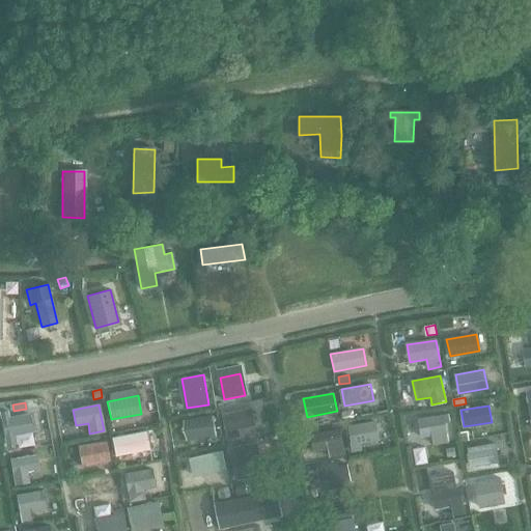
[(253,424),(250,409),(223,414),(228,439),(241,437),(240,427),(253,424)]
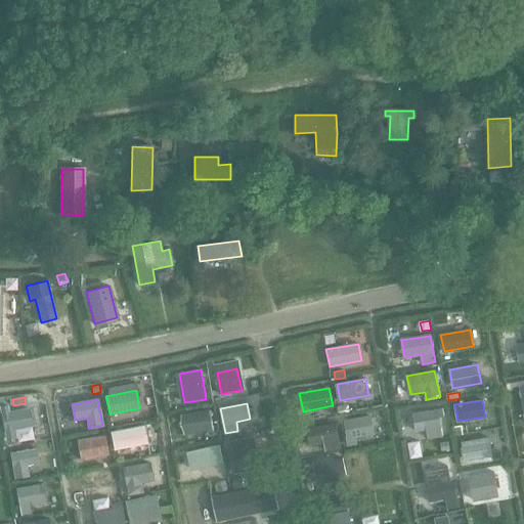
[(14,429),(30,426),(27,409),(8,412),(6,405),(0,406),(0,409),(6,440),(15,438),(14,429)]
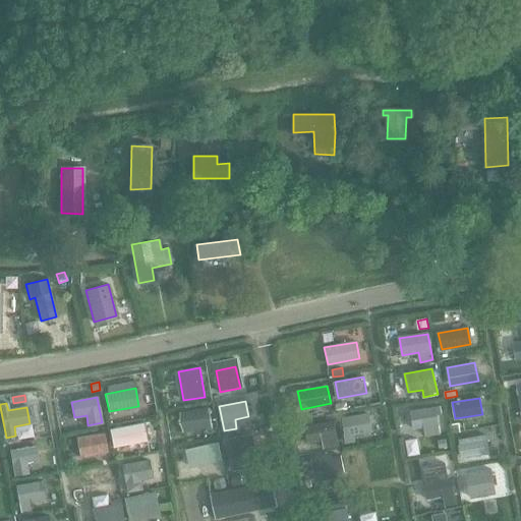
[(441,405),(411,411),(414,428),(424,426),(426,437),(441,435),(439,424),(437,414),(442,413),(441,405)]
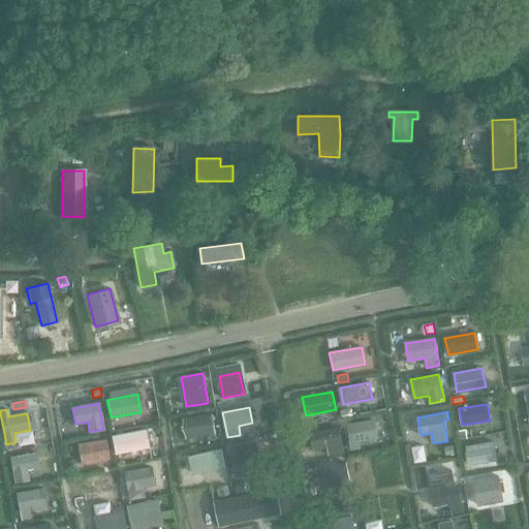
[(187,436),(215,431),(212,415),(185,421),(187,436)]
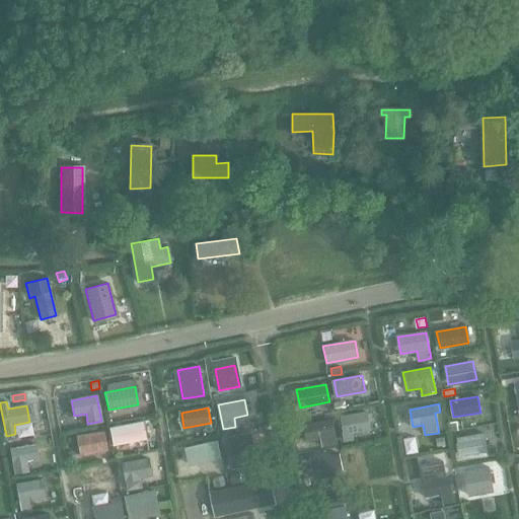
[(369,430),(366,413),(342,417),(345,440),(353,439),(352,432),(369,430)]
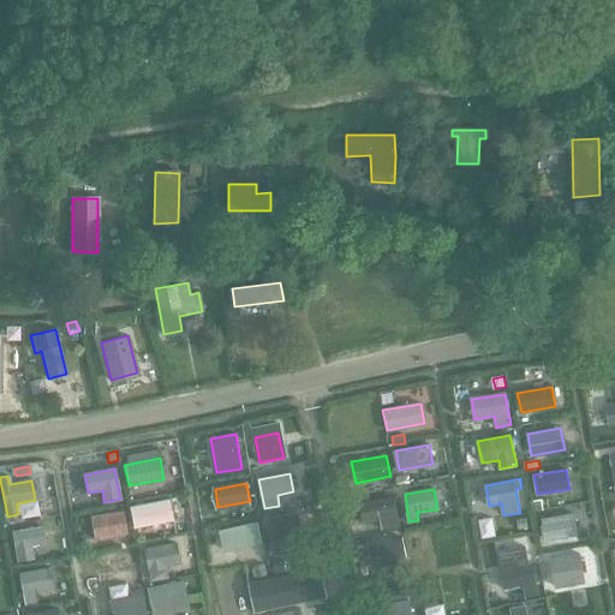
[(400,526),(394,496),(359,503),(364,523),(378,519),(381,530),(400,526)]
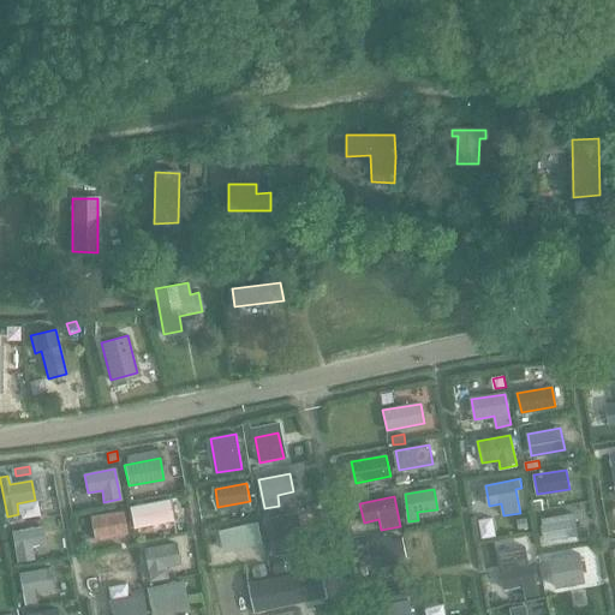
[(135,526),(169,519),(166,500),(131,508),(135,526)]
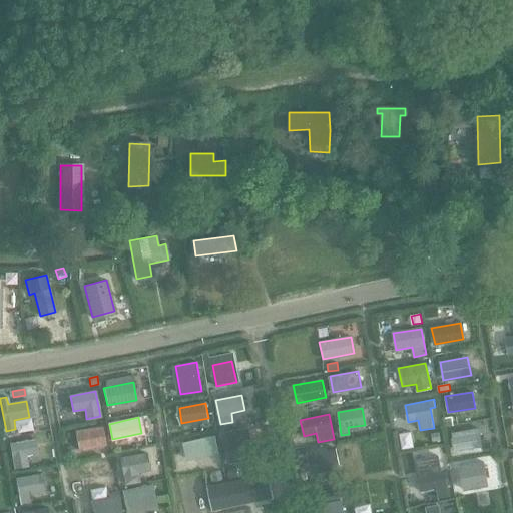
[(452,417),(444,418),(446,426),(454,425),(452,417)]
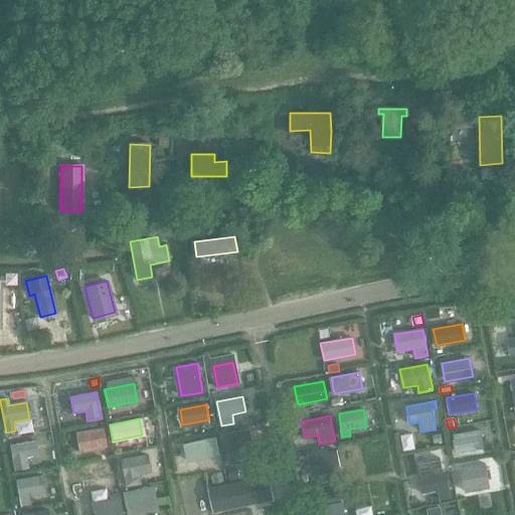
[(79,451),(106,446),(102,427),(75,433),(79,451)]
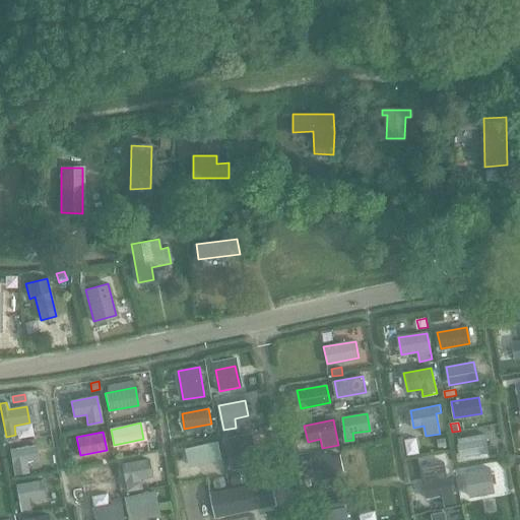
[(254,452),(251,436),(226,440),(232,468),(245,466),(243,454),(254,452)]
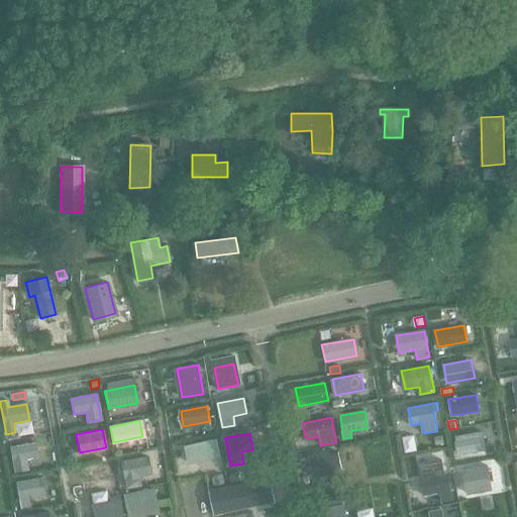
[(475,433),(455,436),(458,453),(485,448),(482,436),(476,437),(475,433)]
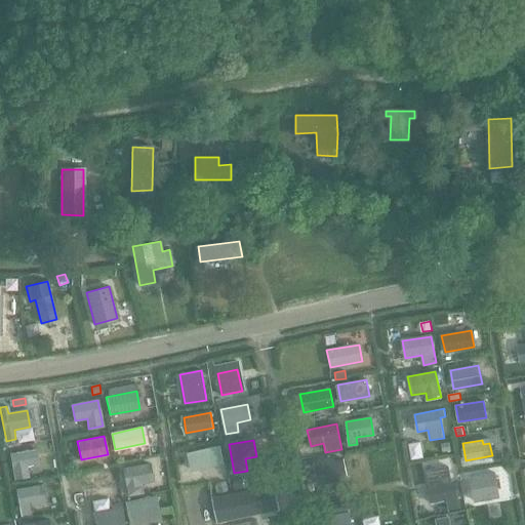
[(450,442),(442,444),(443,451),(451,450),(450,442)]
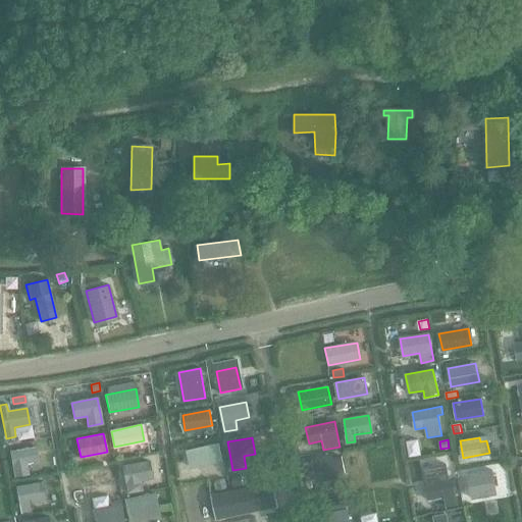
[(191,468),(222,461),(218,444),(187,451),(191,468)]
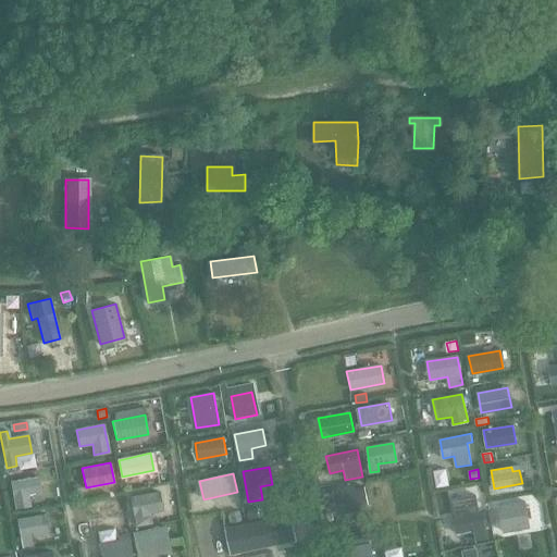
[(27,494),(40,491),(38,477),(11,482),(15,508),(29,506),(27,494)]
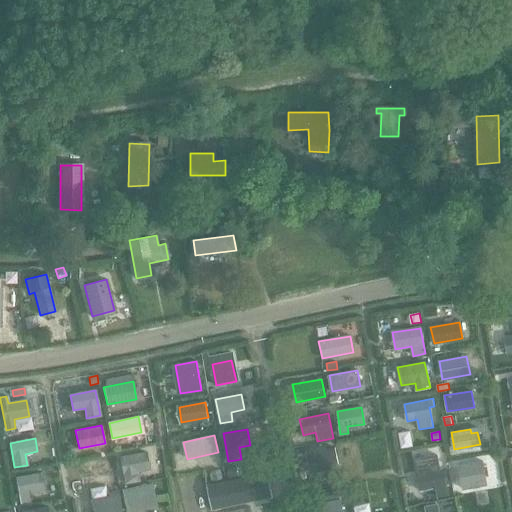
[(326,445),(305,449),(310,469),(338,463),(334,448),(327,449),(326,445)]
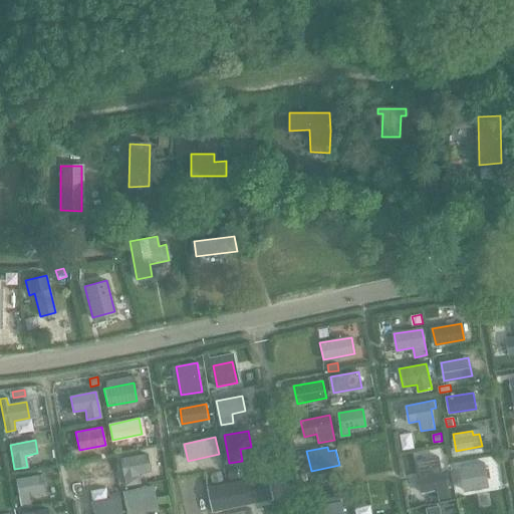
[(137,472),(149,470),(146,454),(120,459),(125,485),(139,482),(137,472)]
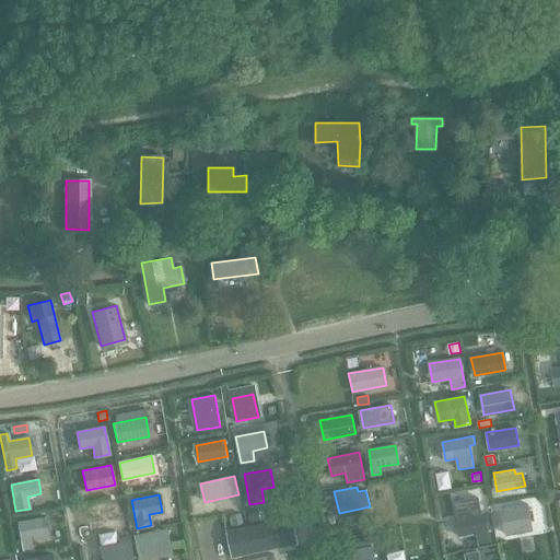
[(116,533),(127,531),(121,503),(92,509),(95,528),(114,524),(116,533)]
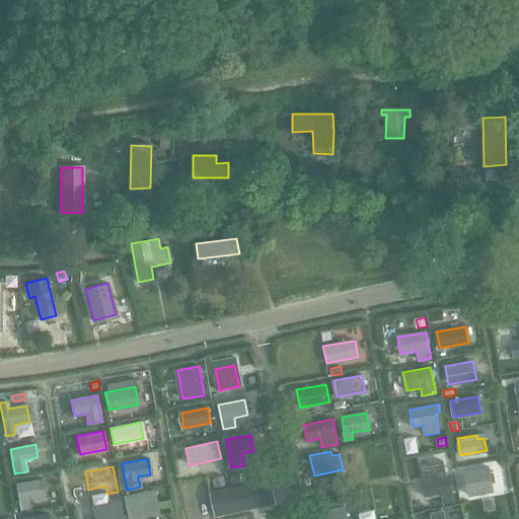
[(494,492),(489,467),(464,471),(468,496),(494,492)]
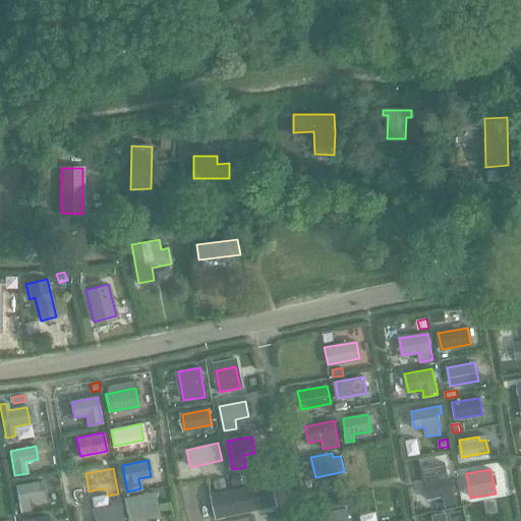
[(241,476),(232,477),(233,487),(243,486),(241,476)]
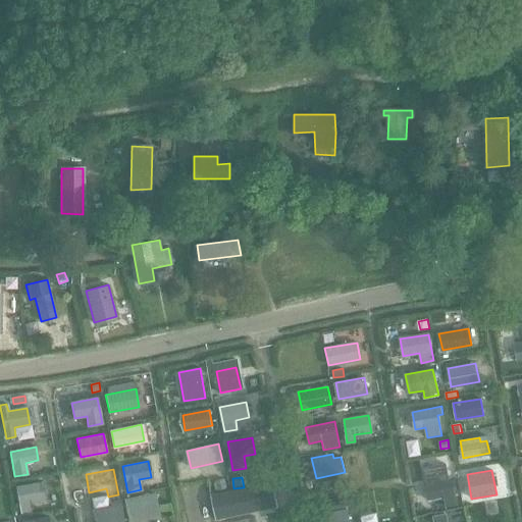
[(451,478),(425,483),(428,500),(445,497),(447,506),(457,505),(451,478)]
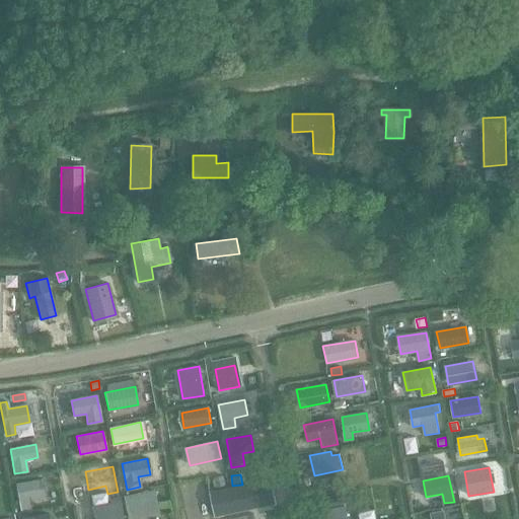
[(223,476),(215,478),(217,488),(225,486),(223,476)]
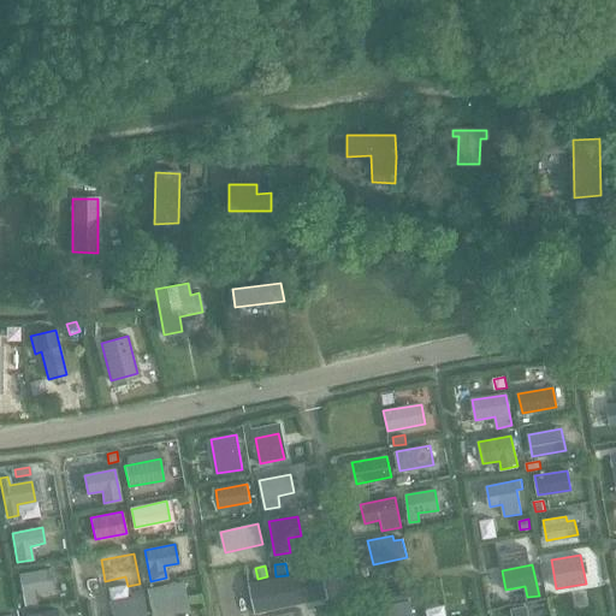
[(34,592),(53,588),(49,569),(19,574),(24,605),(35,603),(34,592)]
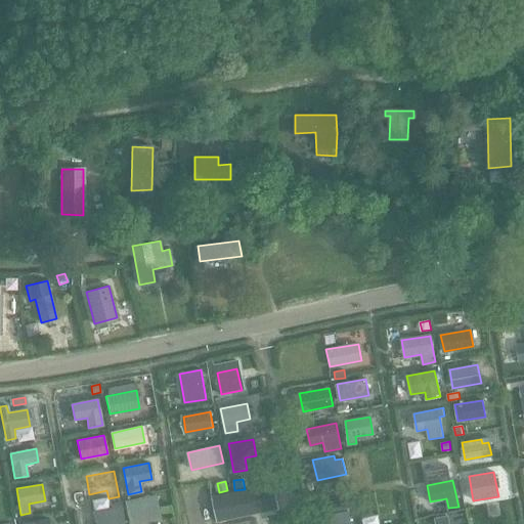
[(278,508),(273,484),(212,497),(217,521),(278,508)]
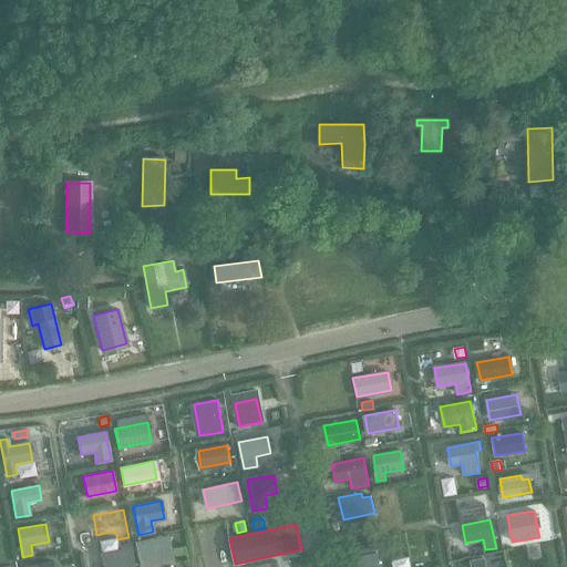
[(140,565),(173,558),(168,537),(135,544),(140,565)]
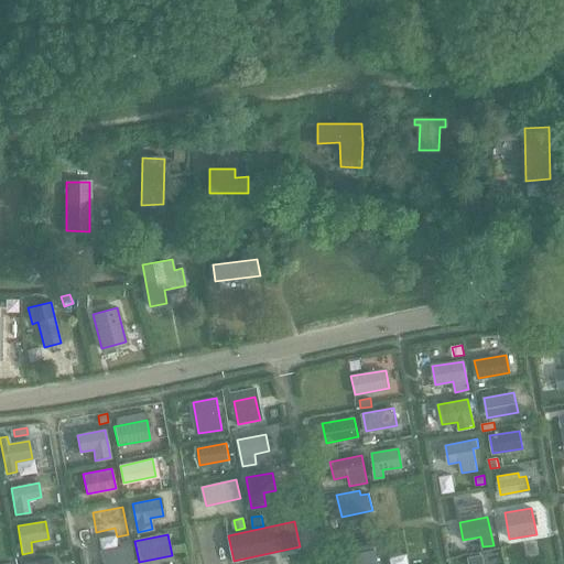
[(131,563),(128,542),(119,544),(120,549),(101,552),(104,563),(131,563)]
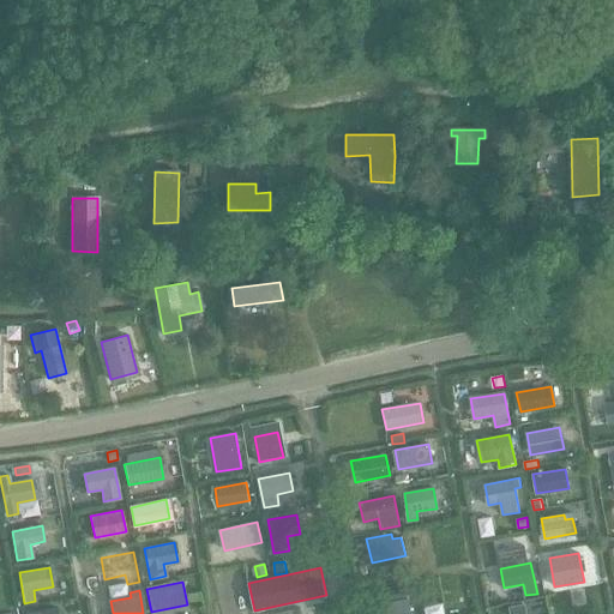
[(410,613),(405,591),(384,597),(385,603),(377,605),(379,613),(410,613)]
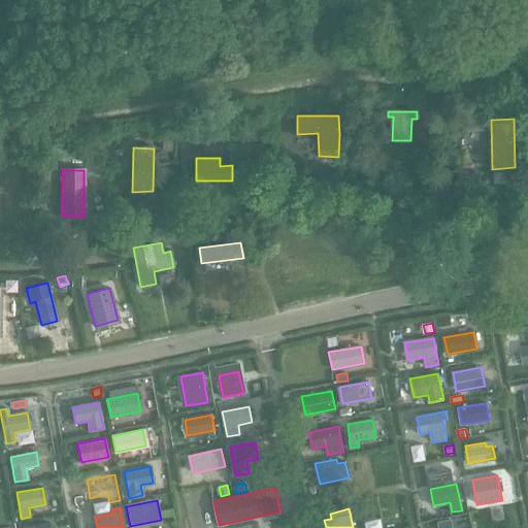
[(371,527),(391,524),(388,508),(362,514),(364,527),(371,527)]
